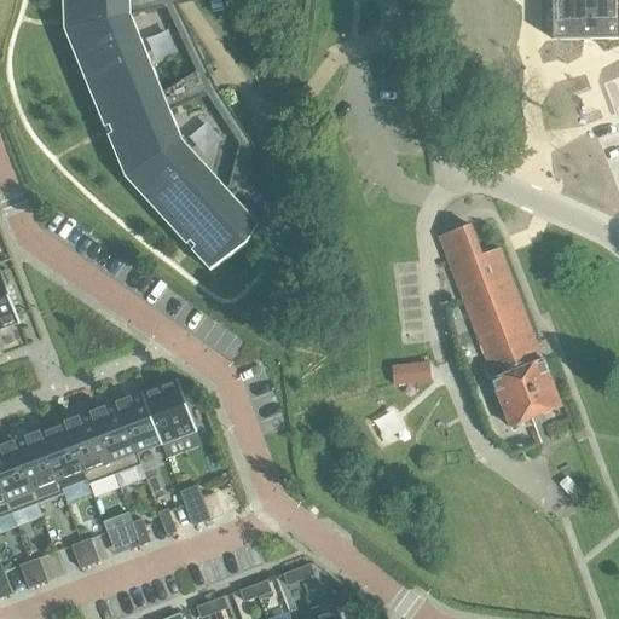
[(64,0),(65,19),(65,25),(65,30),(106,128),(109,136),(126,178),(185,242),(194,250),(210,270),(259,225),(233,198),(227,191),(183,143),(172,116),(167,103),(151,67),(131,17),(131,16),(129,5),(129,0),(64,0)]
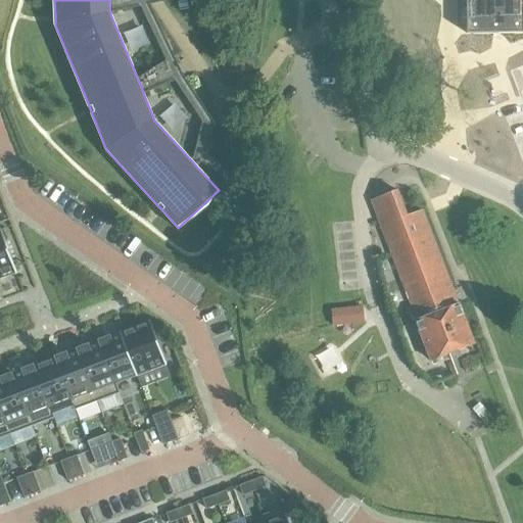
[(522,0),(467,0),(468,35),(522,34),(522,0)]
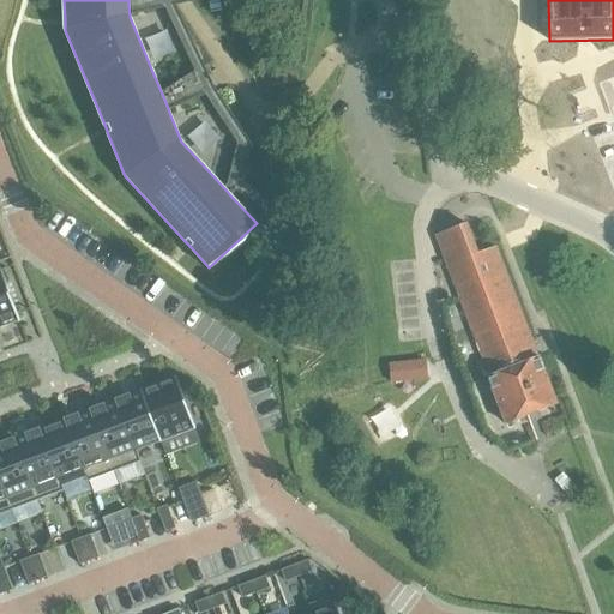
[(480,253),(468,223),(435,236),(489,375),(487,377),(506,425),(560,404),(541,356),(540,356),(497,246),(480,253)]
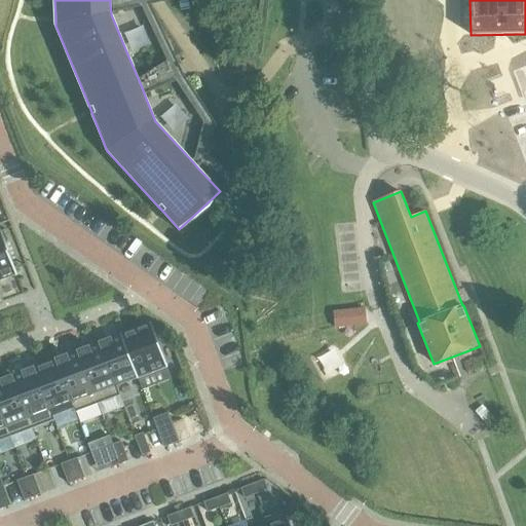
[(0,280),(16,275),(0,231),(0,280)]
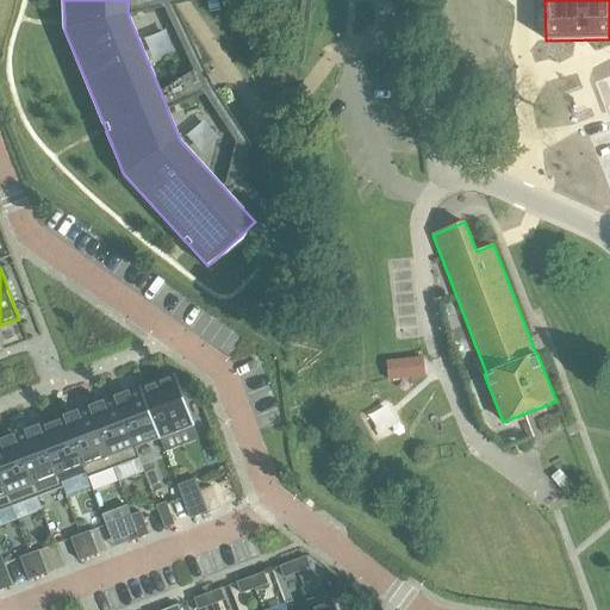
[(422,356),(386,360),(387,380),(424,377),(422,356)]
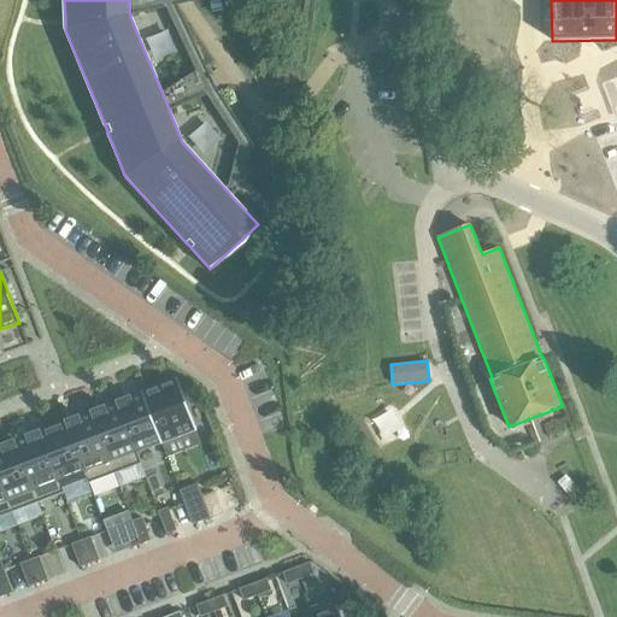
[(176,378),(141,392),(162,445),(197,432),(176,378)]
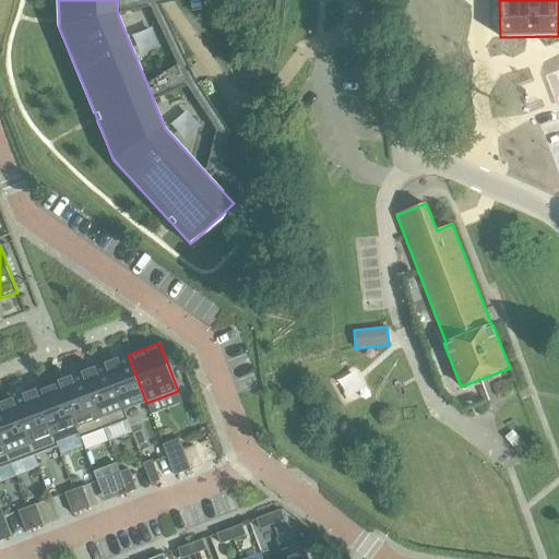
[(123,412),(125,411),(146,403),(128,355),(105,364),(123,412)]
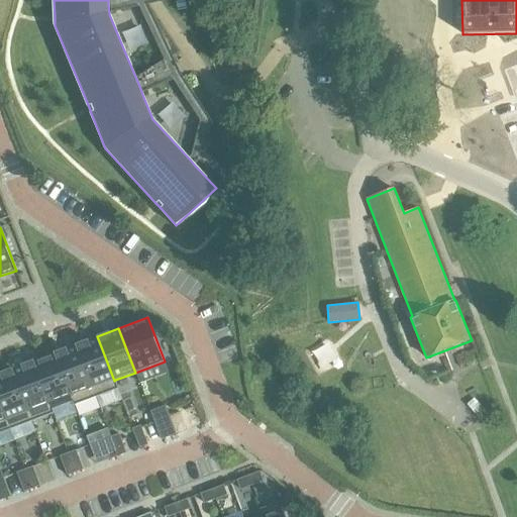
[(114,381),(97,336),(76,344),(96,397),(118,389),(115,380),(114,381)]
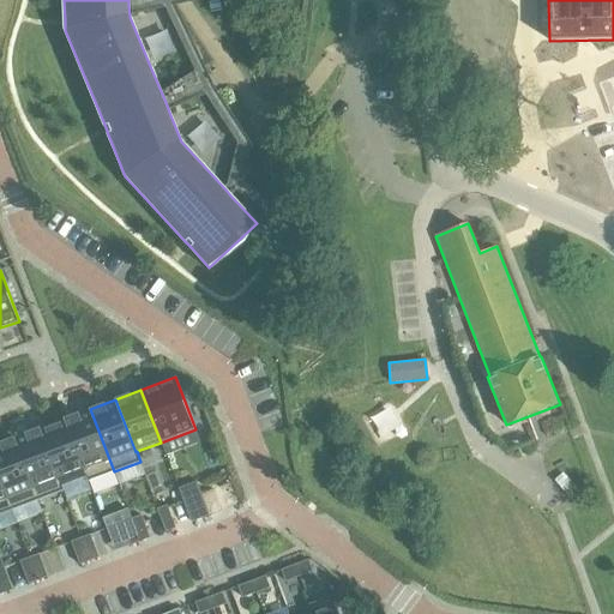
[(86,476),(88,481),(114,471),(90,409),(65,419),(86,476)]
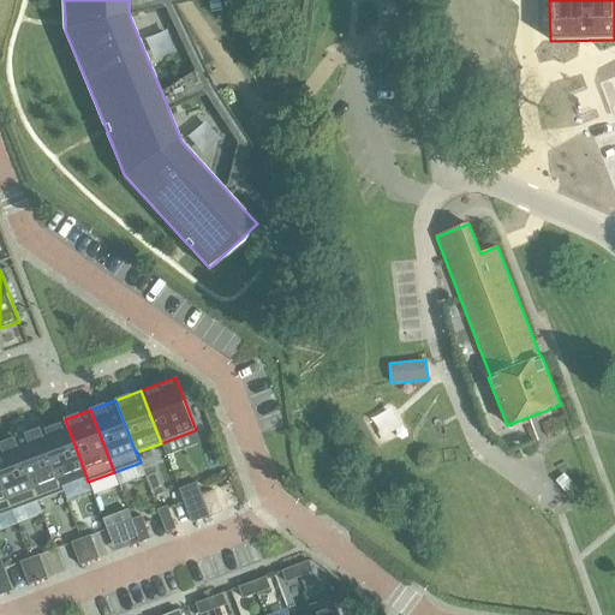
[(65,419),(40,429),(61,487),(87,477),(65,419)]
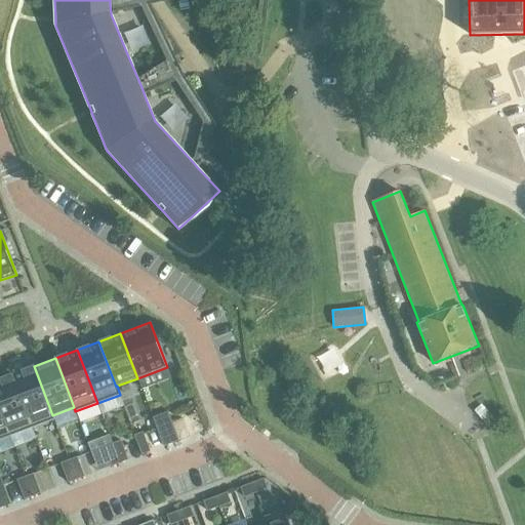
[(52,415),(34,366),(11,374),(32,429),(54,419),(52,415)]
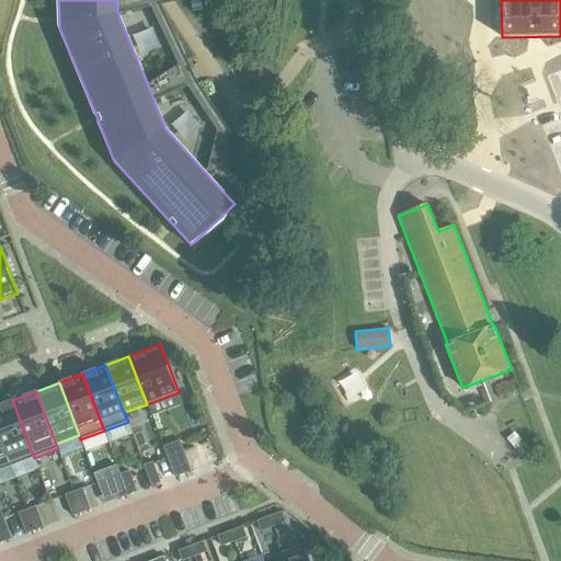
[(12,400),(0,404),(0,437),(11,467),(34,458),(12,400)]
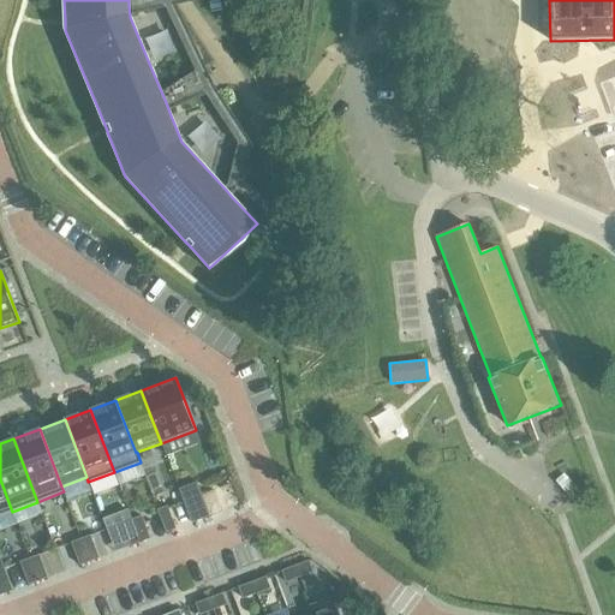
[(0,479),(0,515),(12,512),(0,479)]
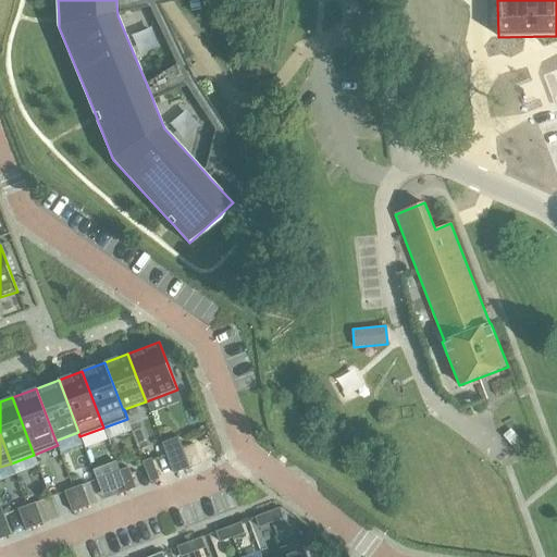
[(178,436),(161,443),(173,473),(190,467),(178,436)]
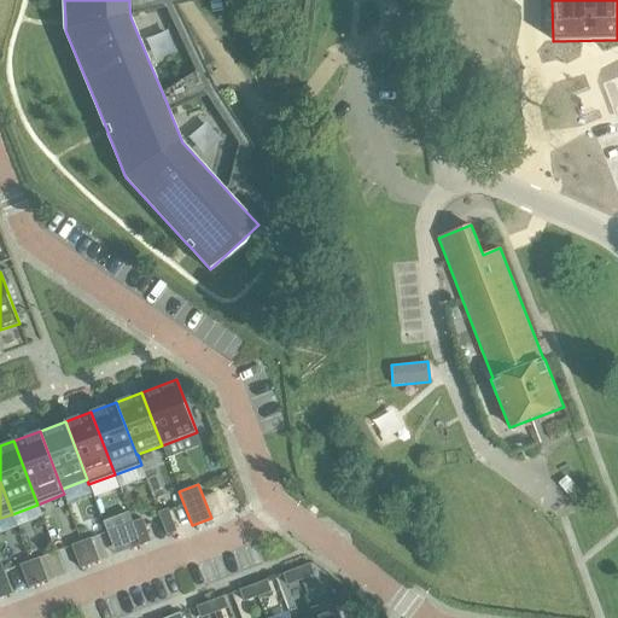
[(578,493),(572,485),(564,493),(571,500),(578,493)]
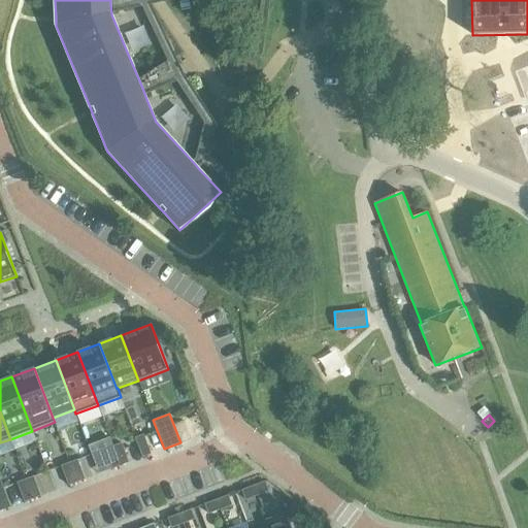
[(144,434),(135,438),(142,457),(151,454),(144,434)]
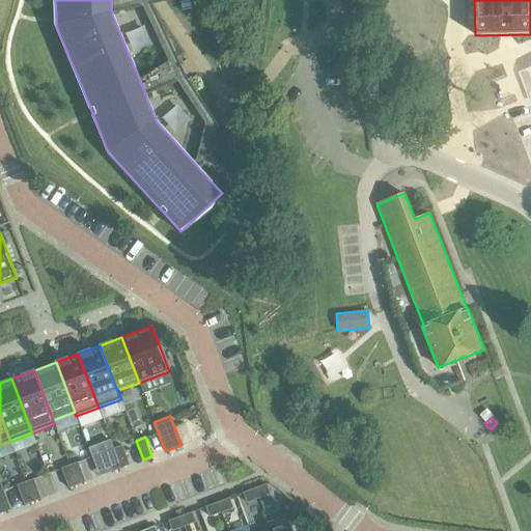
[(122,445),(114,448),(121,468),(130,465),(122,445)]
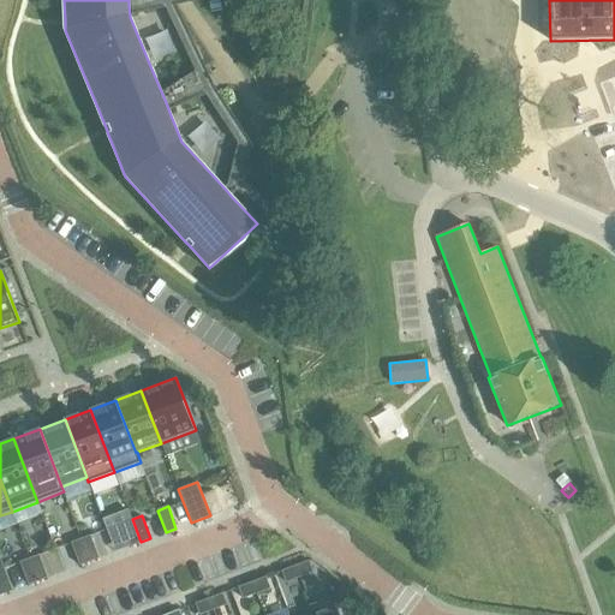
[(132,519),(123,523),(131,547),(141,542),(132,519)]
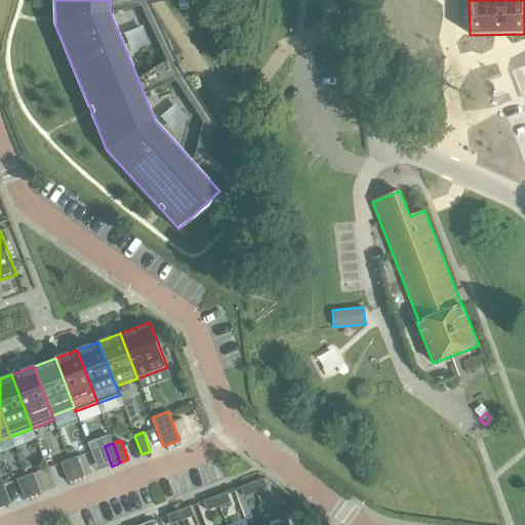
[(77,457),(69,460),(76,480),(84,477),(77,457)]
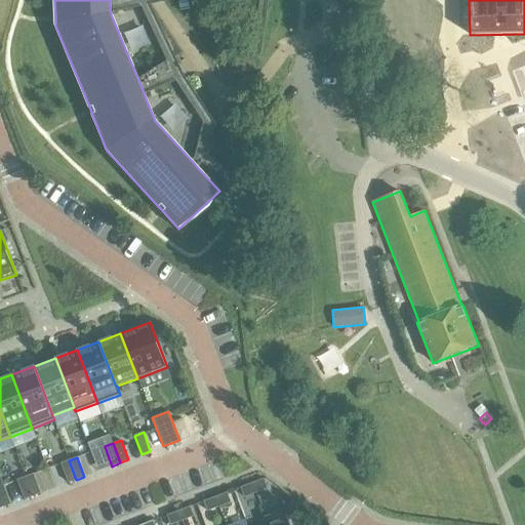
[(69,460),(61,463),(68,483),(76,480),(69,460)]
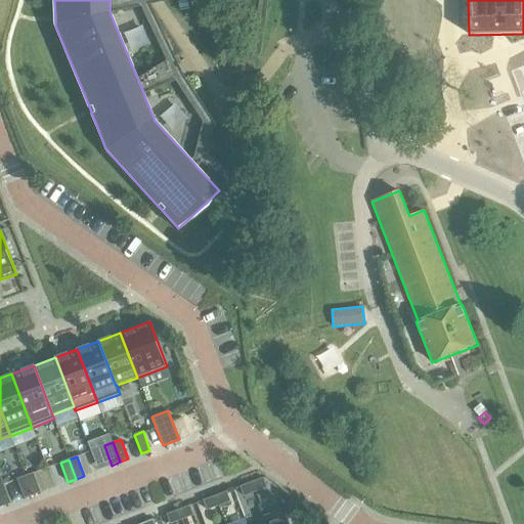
[(34,473),(26,476),(33,495),(41,492),(34,473)]
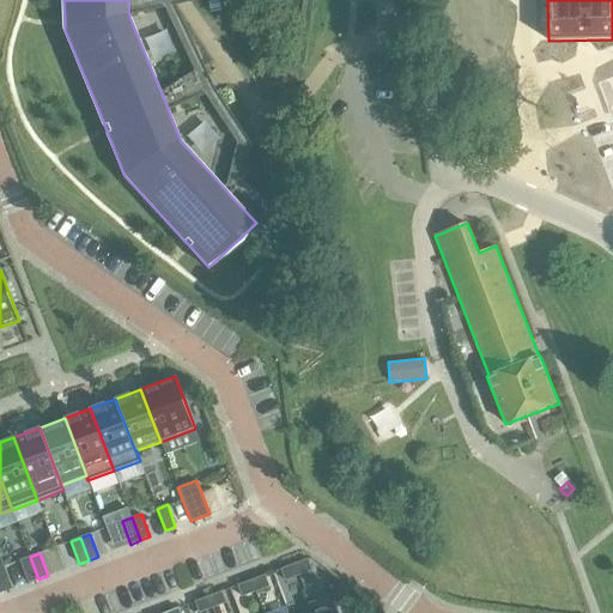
[(0,556),(0,554),(0,594),(12,589),(0,556)]
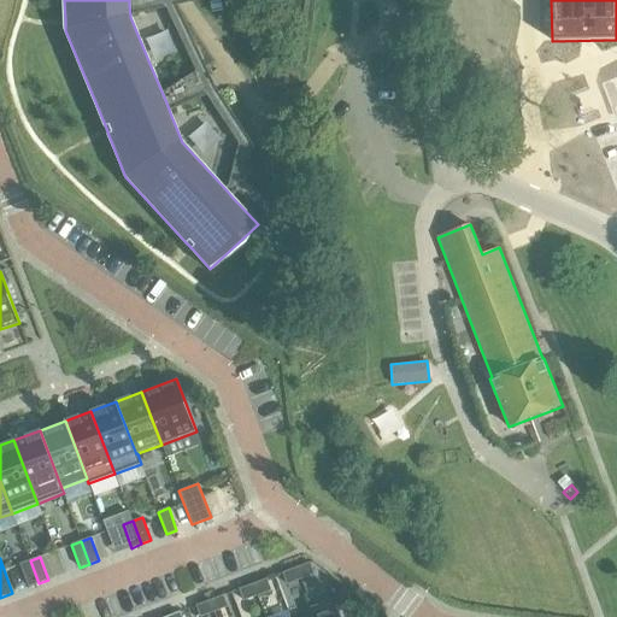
[(30,560),(21,564),(29,587),(39,583),(30,560)]
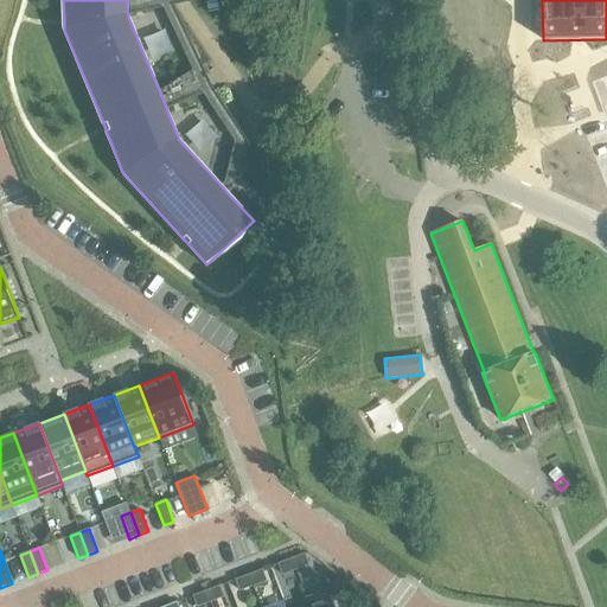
[(305,554),(291,558),(295,570),(308,566),(305,554)]
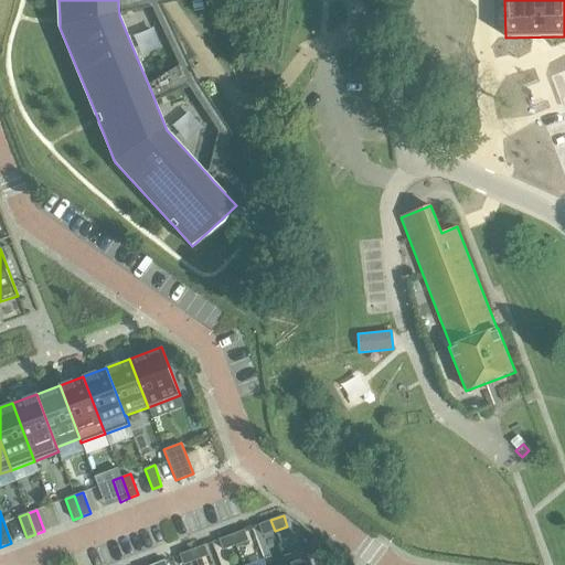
[(270,520),(258,525),(263,536),(275,531),(270,520)]
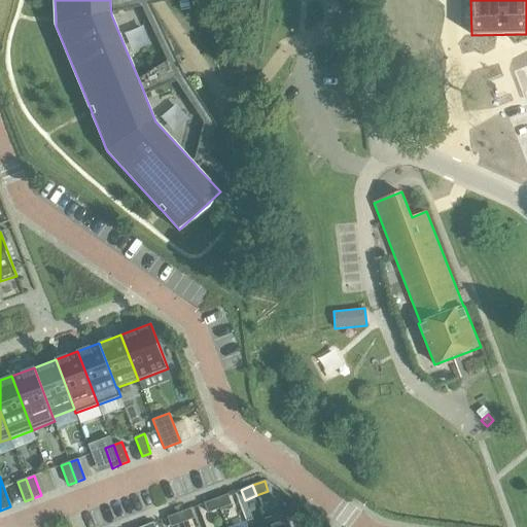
[(227,494),(216,499),(219,508),(232,504),(227,494)]
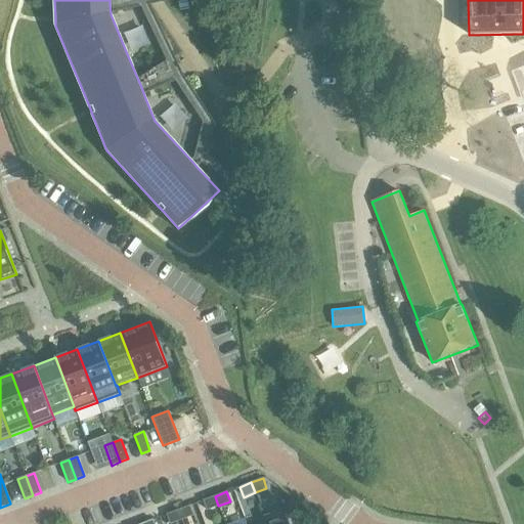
[(215,496),(203,500),(207,511),(218,506),(215,496)]
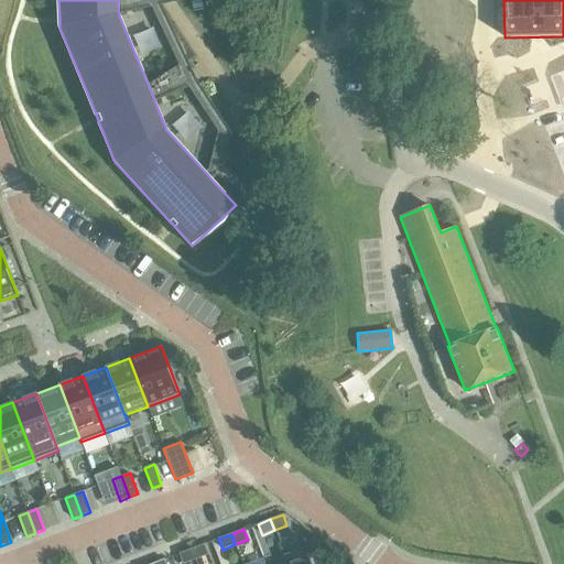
[(204,544),(192,550),(195,560),(208,555),(204,544)]
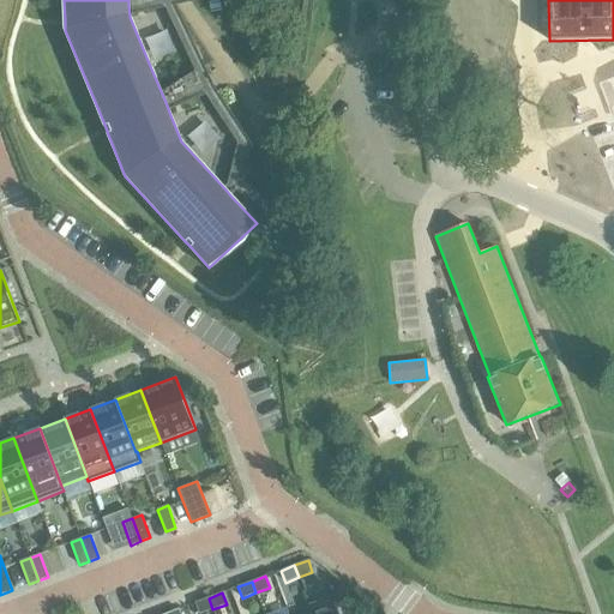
[(309,606),(312,612),(313,612),(313,613),(338,613),(332,597),(309,606)]
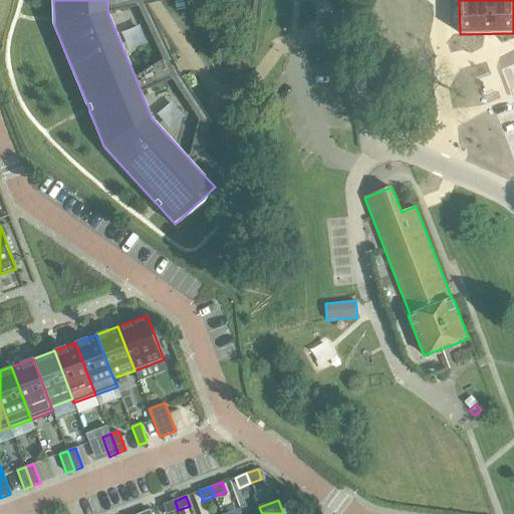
[(175,501),(163,505),(166,513),(168,513),(178,510),(175,501)]
